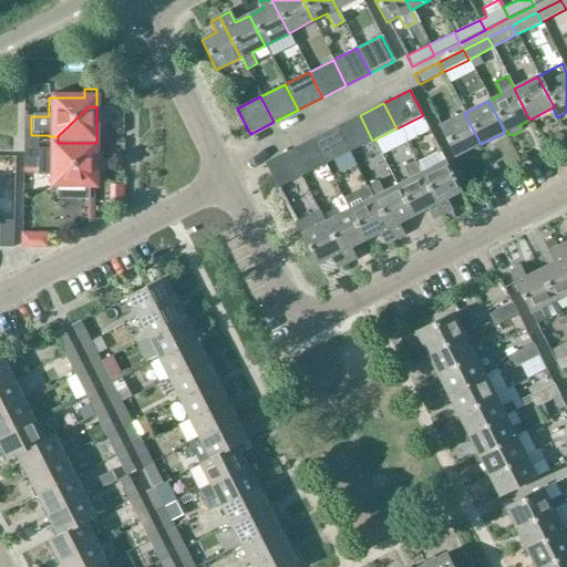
[(481,144),(464,113),(440,125),(455,157),(481,144)]
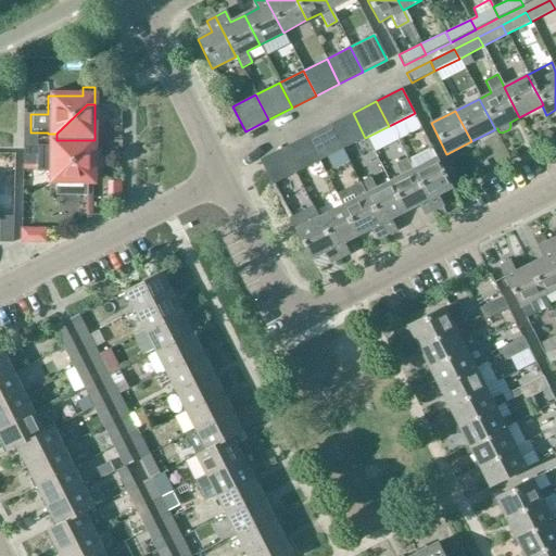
[(329,125),(342,150),(365,138),(353,113),(329,125)]
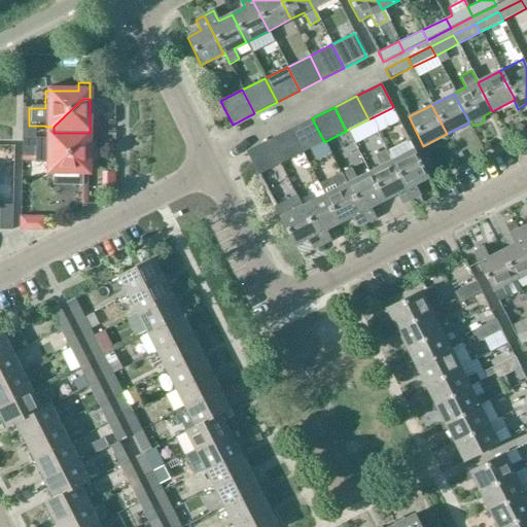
[(324,142),(312,118),(289,130),(302,153),(324,142)]
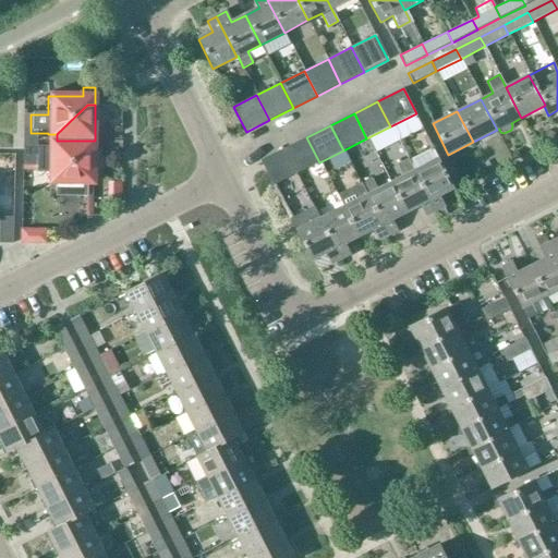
[(22,142),(35,142),(35,133),(31,133),(22,133),(22,142)]
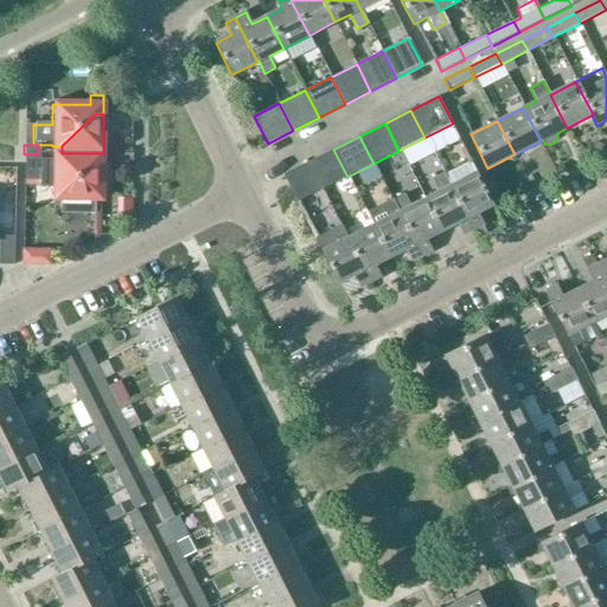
[(308,163),(321,190),(347,177),(333,149),(308,163)]
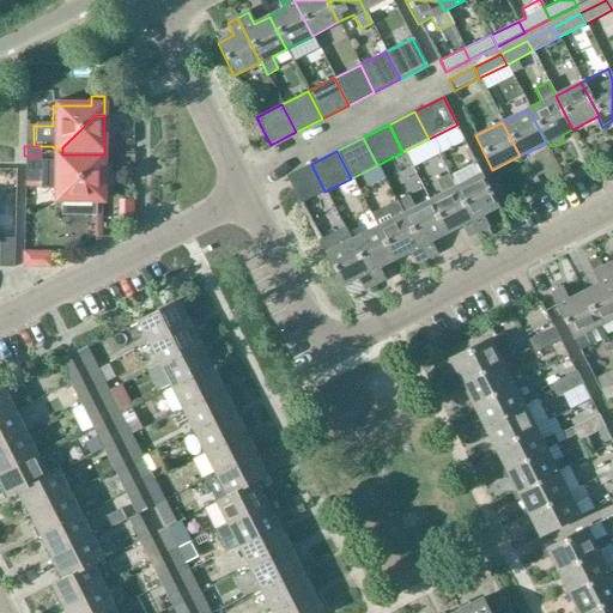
[(62,155),(62,163),(95,196),(103,196),(104,155),(62,155)]
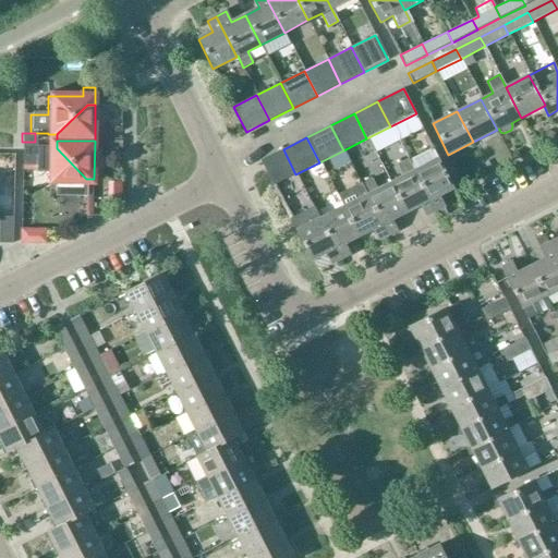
[(22,150),(35,152),(35,142),(22,142),(22,150)]
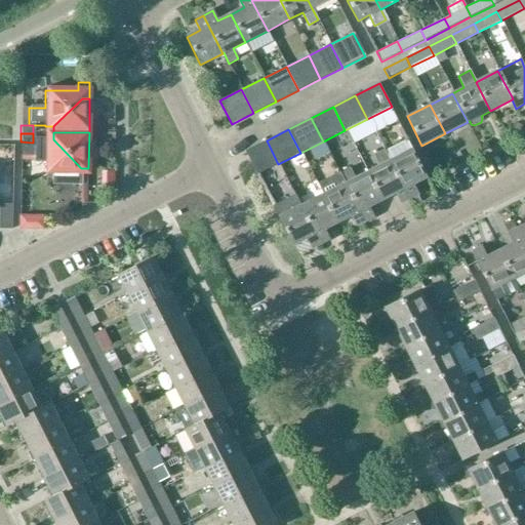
[(81,168),(53,139),(45,139),(44,175),(52,176),(52,186),(81,187),(81,168)]
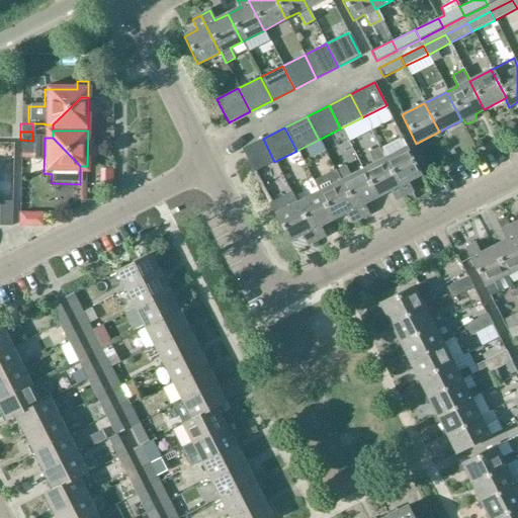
[(402,138),(379,149),(384,159),(383,159),(403,196),(413,192),(408,182),(421,176),(406,148),(402,138)]
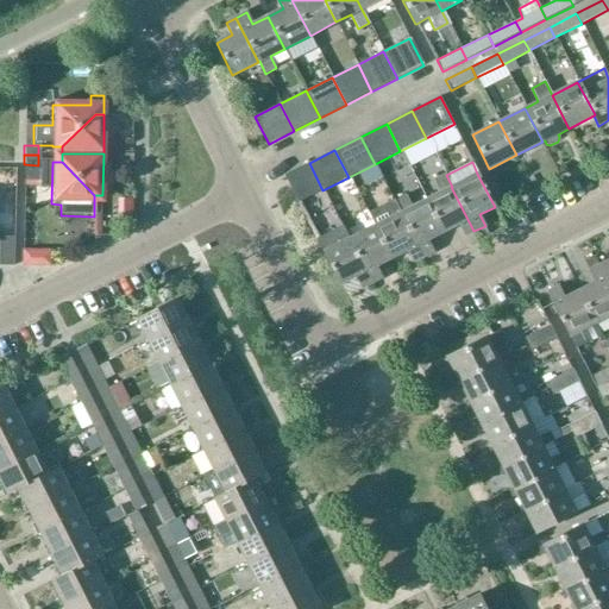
[(322,190),(309,163),(284,176),(299,202),(322,190)]
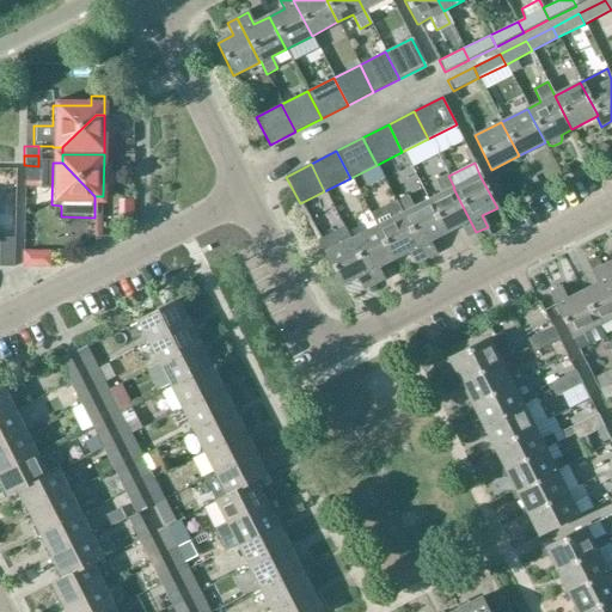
[(24,165),(24,176),(38,176),(38,166),(24,165)]
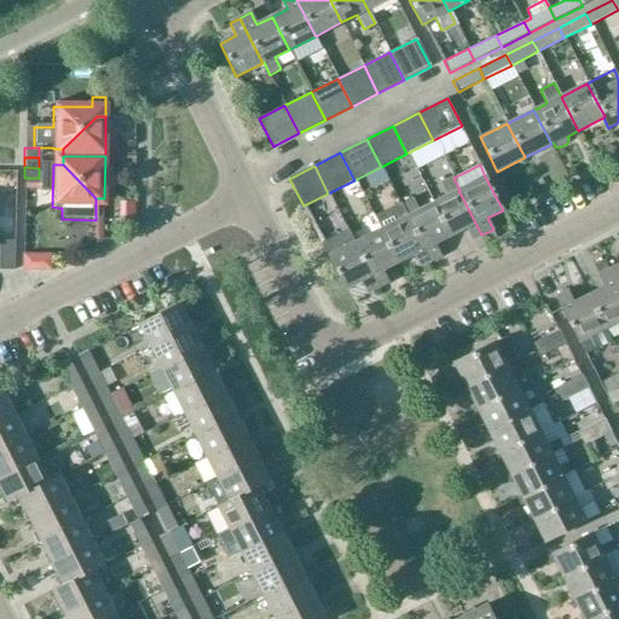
[(447,196),(433,203),(450,237),(464,229),(470,241),(481,235),(458,190),(460,190),(452,175),(440,183),(447,196)]
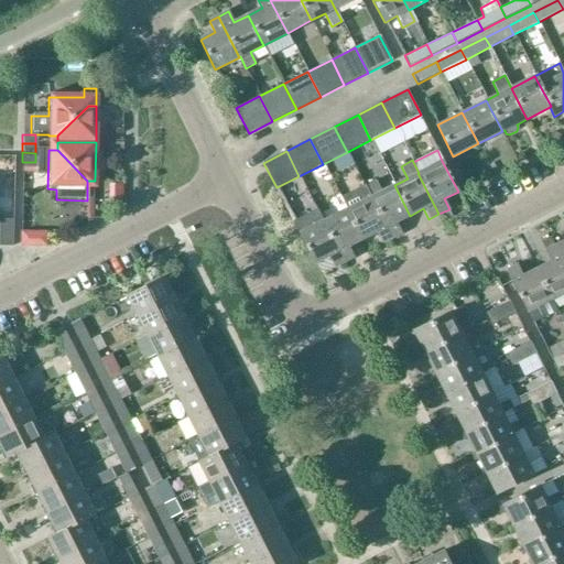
[(35,162),(22,162),(22,171),(35,171),(35,162)]
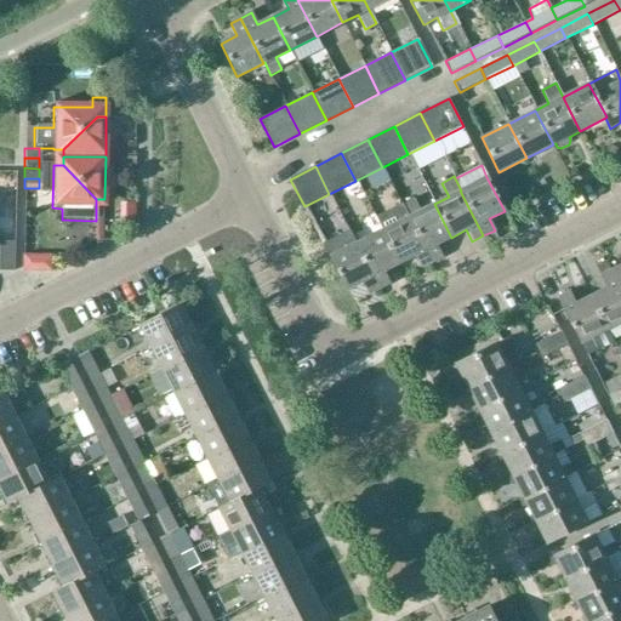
[(402,204),(408,217),(431,262),(442,257),(436,245),(451,238),(434,204),(421,211),(414,198),(402,204)]
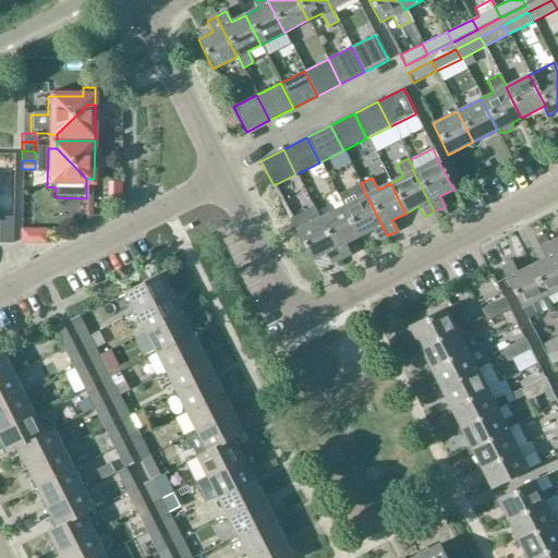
[(337,195),(342,207),(359,238),(373,230),(377,241),(387,235),(366,195),(361,183),(337,195)]
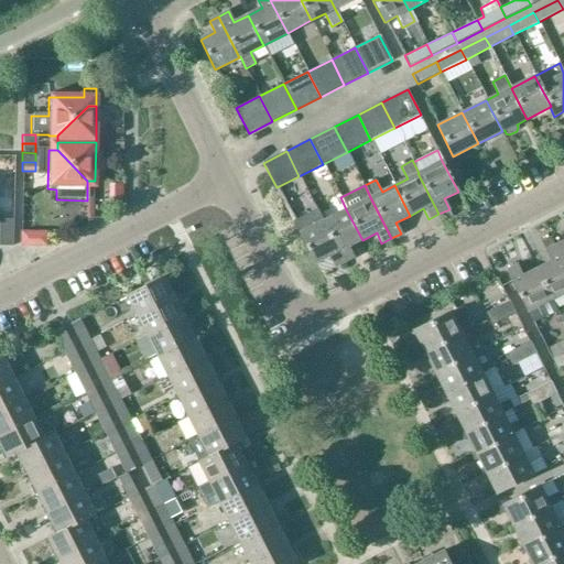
[(322,223),(343,263),(353,258),(348,248),(362,240),(346,209),(322,223)]
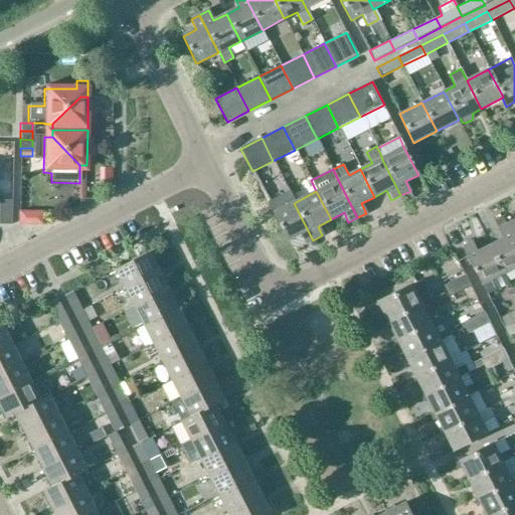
[(313,240),(294,203),(289,192),(268,203),(288,241),(300,235),(305,244),(313,240)]
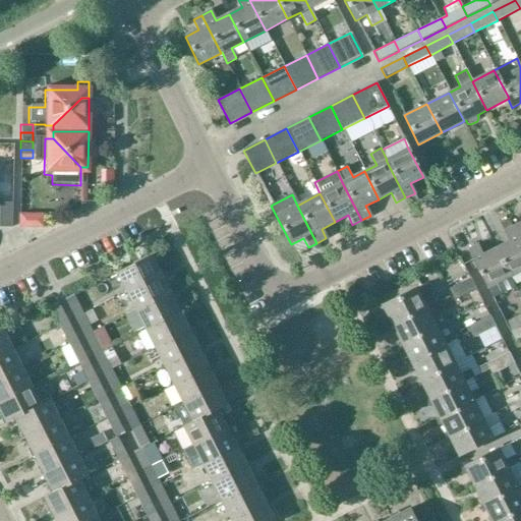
[(0,203),(0,227),(12,228),(13,203),(12,203),(0,203)]
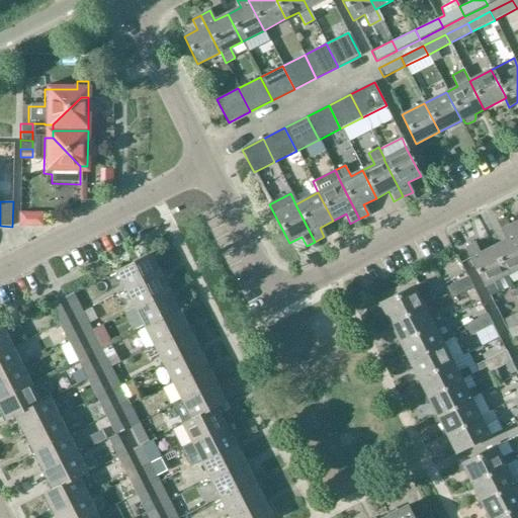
[(20,212),(20,227),(27,227),(31,227),(31,217),(27,212),(20,212)]
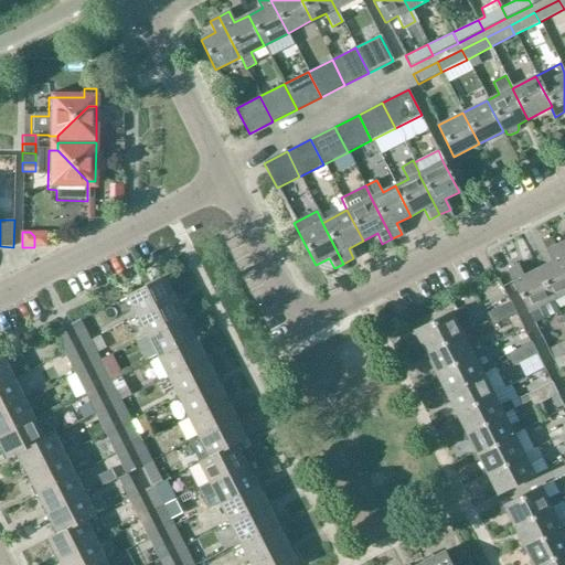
[(551,241),(542,245),(545,252),(554,247),(551,241)]
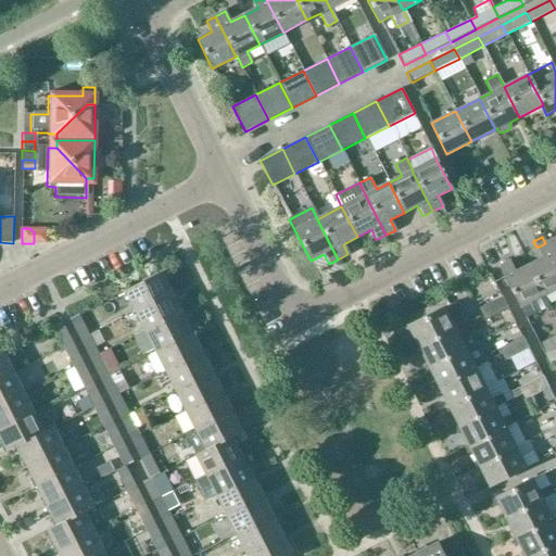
[(545,243),(555,263),(555,240),(555,238),(545,243)]
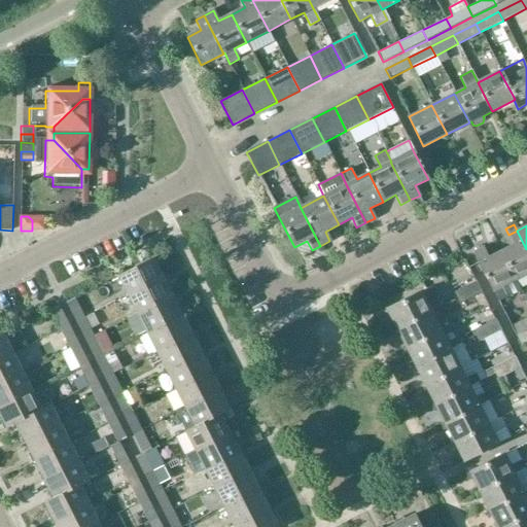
[(500,252),(516,280),(526,274),(526,249),(517,231),(508,235),(514,245),(500,252)]
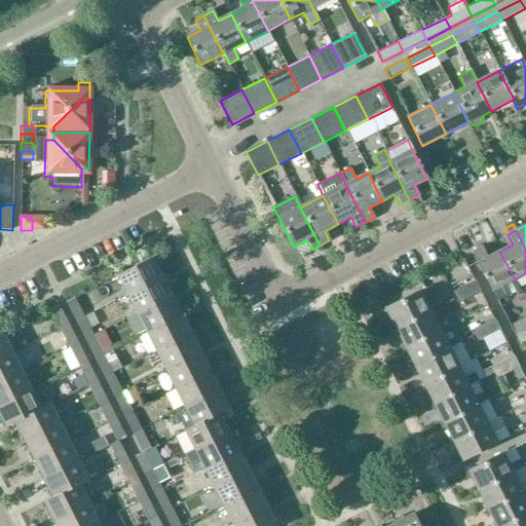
[(515,279),(499,252),(487,258),(481,248),(473,253),(497,301),(506,296),(501,287),(515,279)]
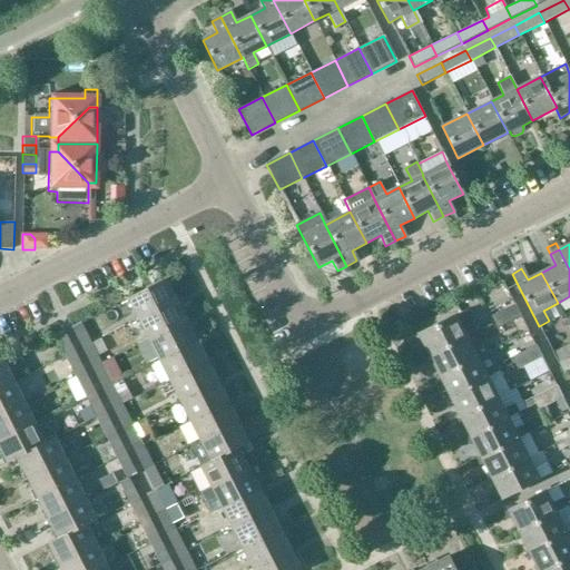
[(127,298),(138,318),(175,301),(175,300),(168,287),(173,285),(168,277),(127,298)]
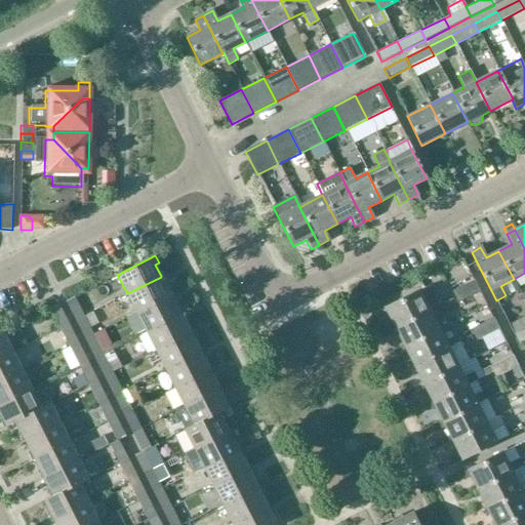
[(161,277),(127,293),(136,313),(170,295),(170,294),(165,283),(168,281),(164,275),(161,276),(161,277)]
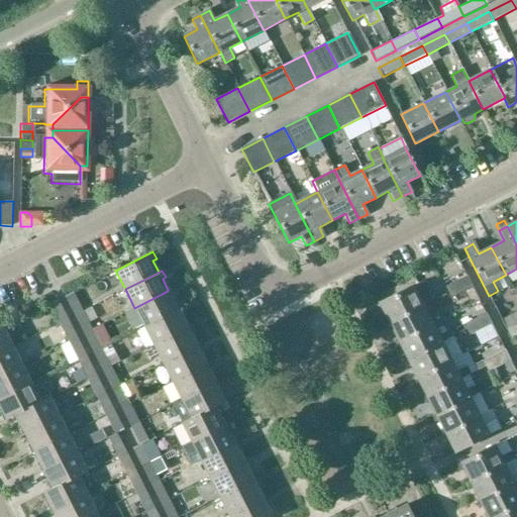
[(455,282),(460,293),(472,287),(466,276),(455,282)]
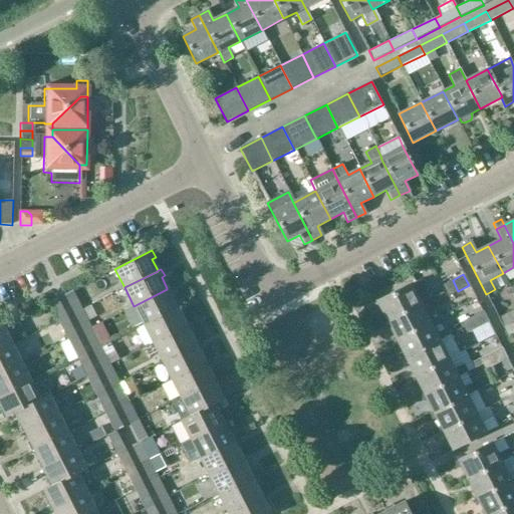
[(386,321),(420,303),(431,298),(422,279),(373,304),(374,310),(379,310),(386,320),(386,321)]
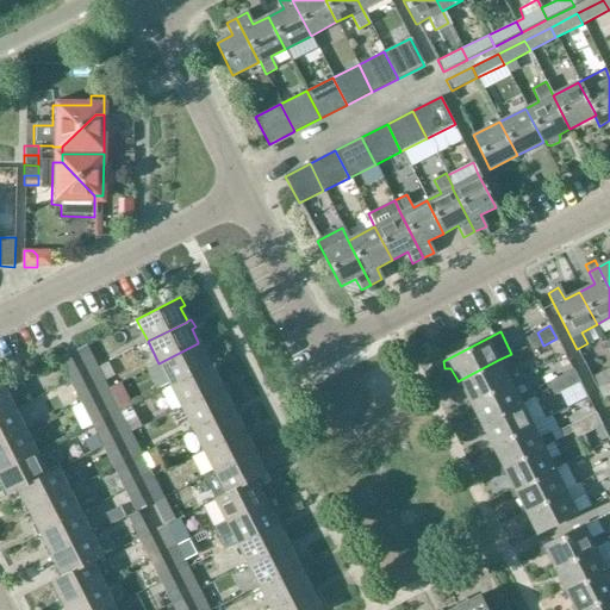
[(531,352),(543,346),(537,332),(524,338),(531,352)]
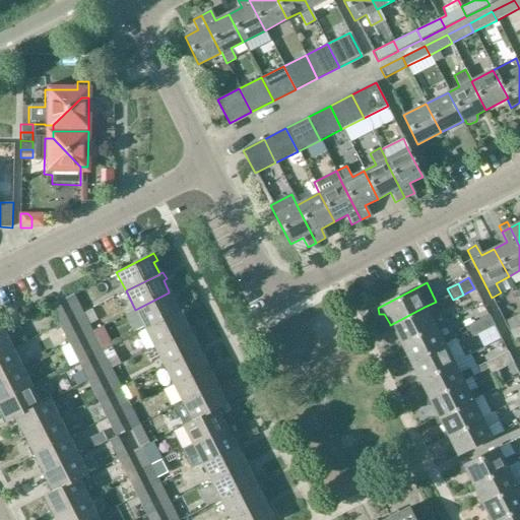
[(135,310),(144,328),(179,311),(173,300),(176,298),(172,290),(169,291),(169,293),(135,310)]
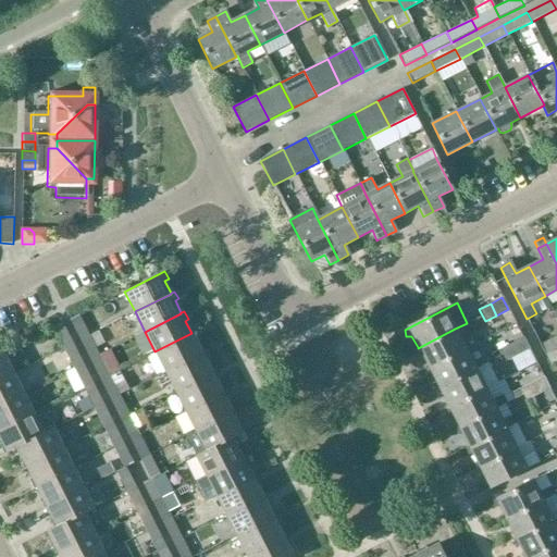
[(70,319),(81,339),(89,335),(79,314),(70,319)]
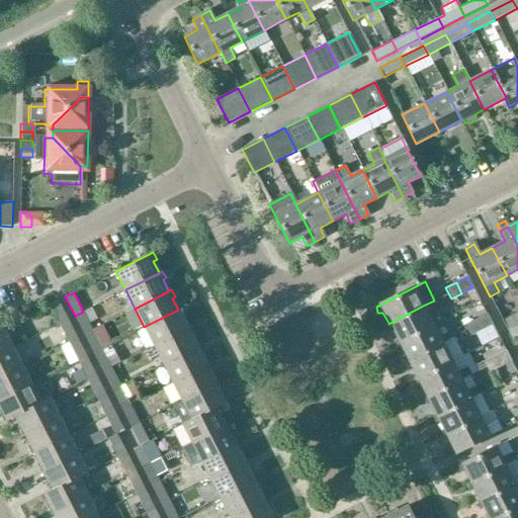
[(50,305),(59,324),(68,320),(58,300),(50,305)]
